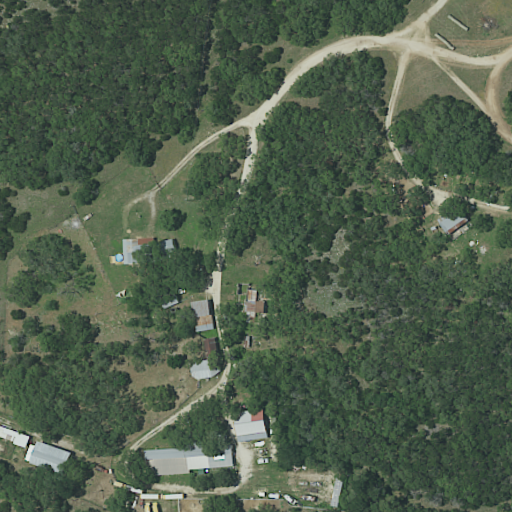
[(469,221),(458,209),(448,217),(445,214),(437,221),(452,237),(469,221)]
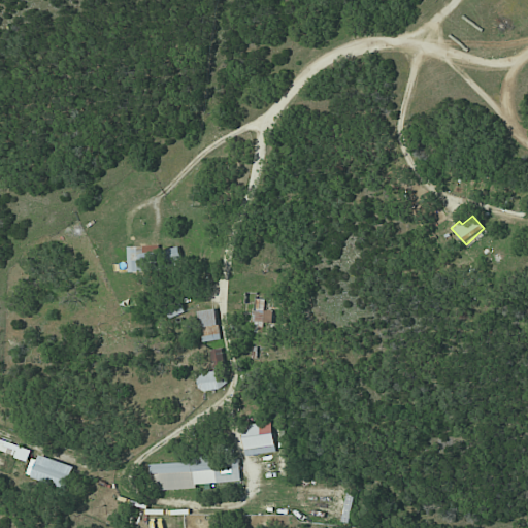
[(277,311),(265,310),(265,300),(256,299),(255,322),(276,323),(277,311)]
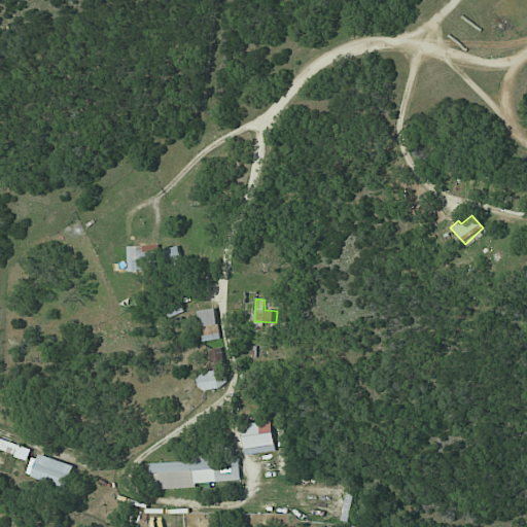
[(198,311),(201,342),(219,340),(216,309),(198,311)]
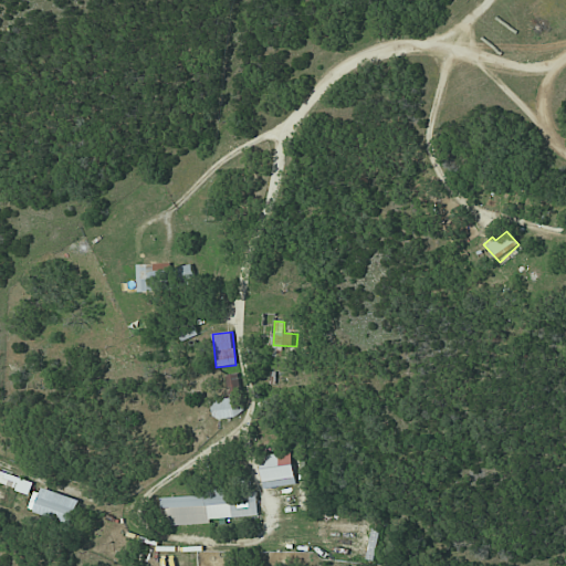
[(230,391),(240,389),(237,374),(227,376),(230,391)]
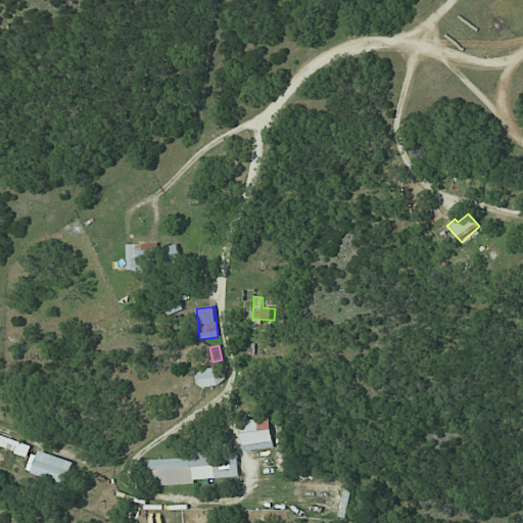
[(196,385),(222,386),(222,370),(196,369),(196,385)]
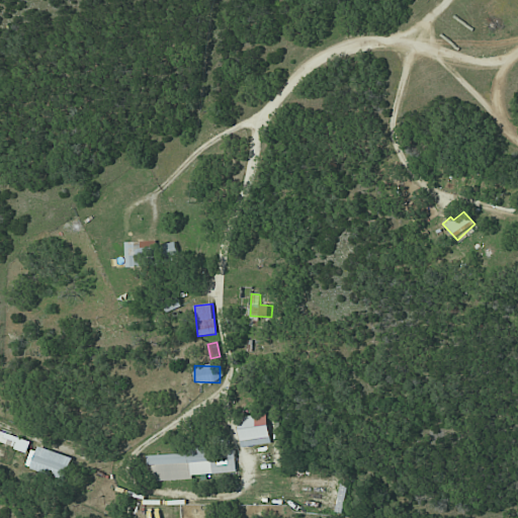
[(270,444),(267,414),(238,417),(241,447),(270,444)]
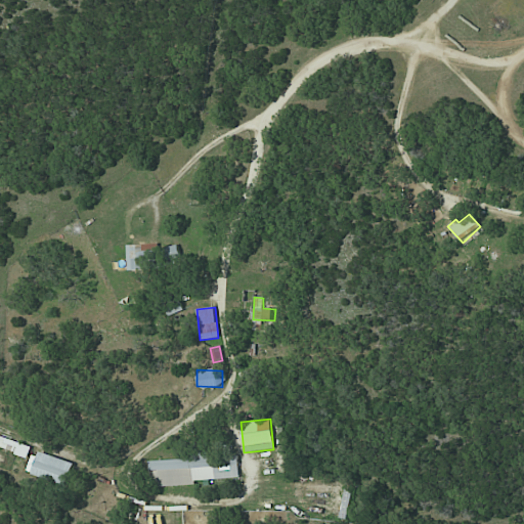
[(0,447),(29,455),(32,444),(0,435),(0,447)]
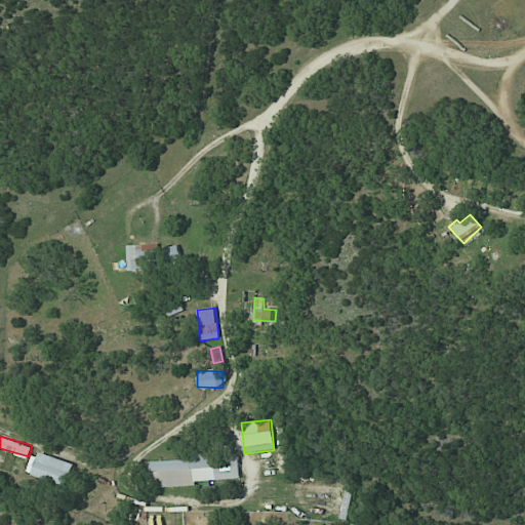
[(74,463),(36,451),(29,474),(66,487),(74,463)]
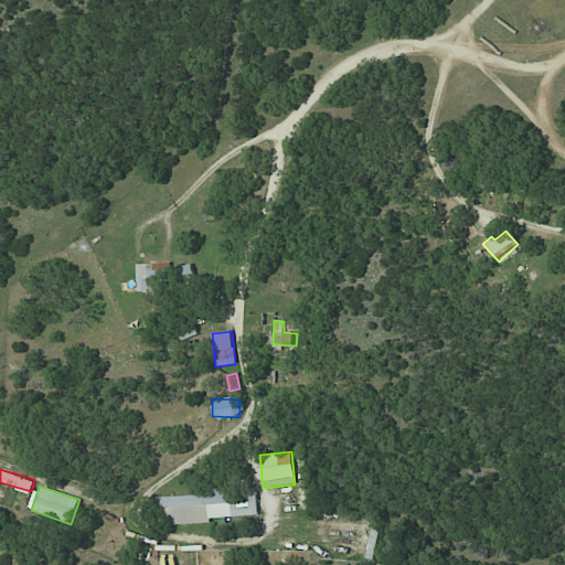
[(162,497),(164,525),(211,522),(211,519),(258,515),(256,491),(227,493),(227,488),(210,489),(210,493),(162,497)]
